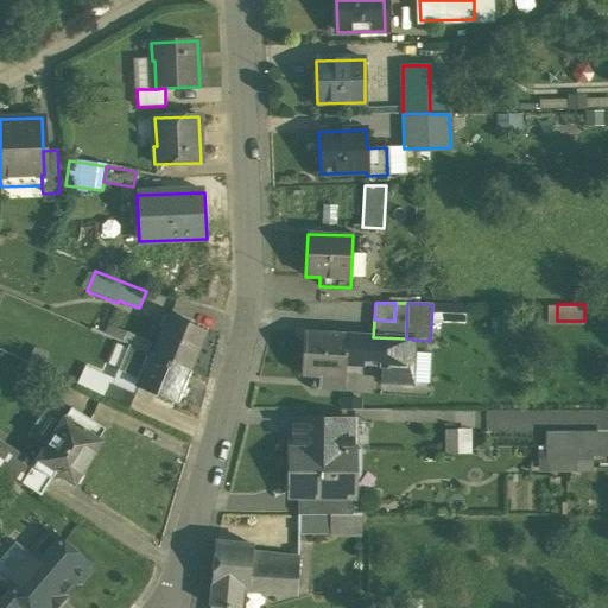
[(206,330),(169,316),(152,355),(189,371),(206,330)]
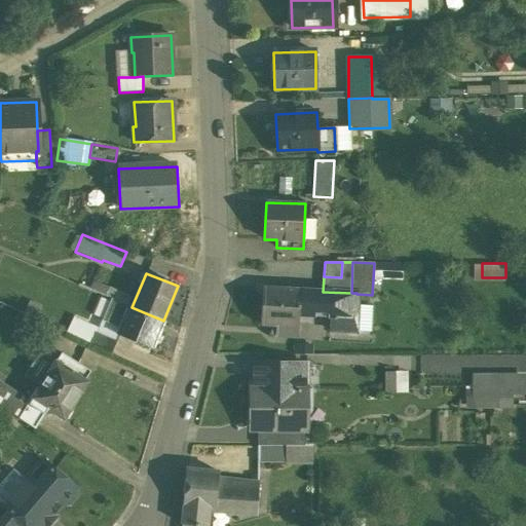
[(108,291),(91,284),(89,290),(105,296),(108,291)]
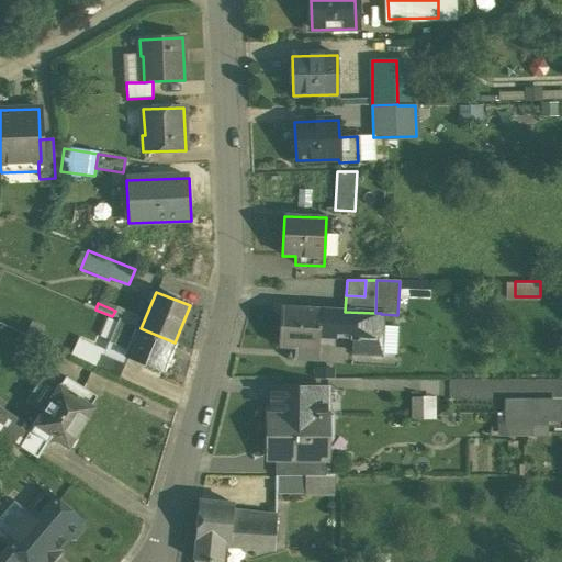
[(321,310),(280,307),(279,335),(277,340),(279,347),(284,349),(290,348),(295,348),(294,359),(317,361),(319,330),(321,310)]
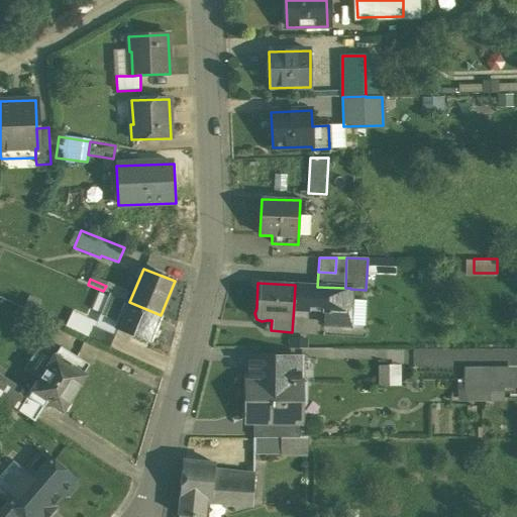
[(317,287),(295,285),(294,304),(304,305),(304,311),(324,312),(323,325),(348,326),(350,289),(350,288),(345,288),(317,287)]
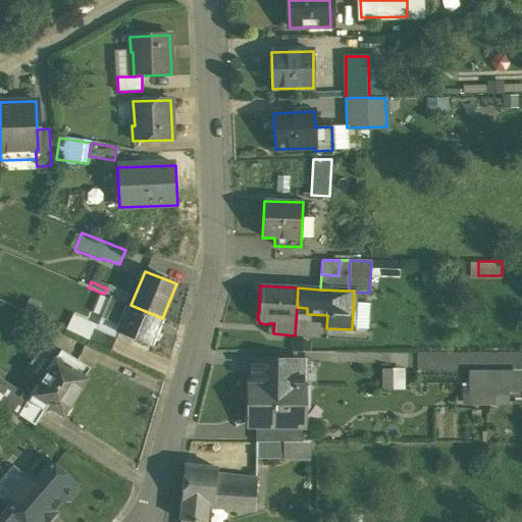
[(131,305),(128,304),(116,332),(150,347),(162,318),(131,305)]
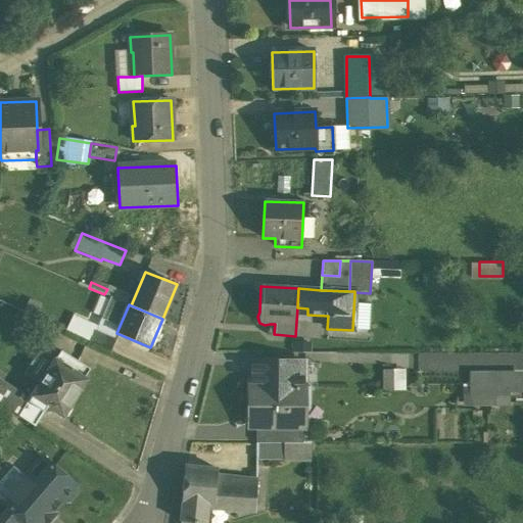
[(115,339),(93,330),(88,342),(110,352),(115,339)]
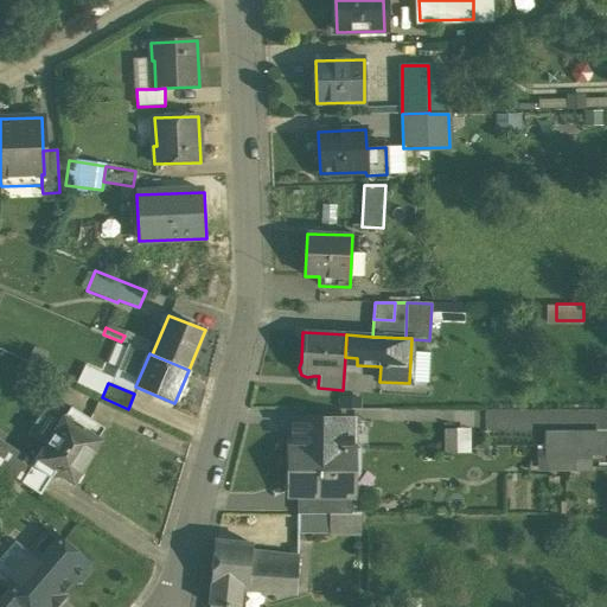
[(83,430),(64,417),(33,465),(33,467),(51,479),(56,472),(61,475),(62,480),(69,485),(77,483),(82,475),(81,472),(101,441),(97,439),(104,429),(90,420),(83,430)]
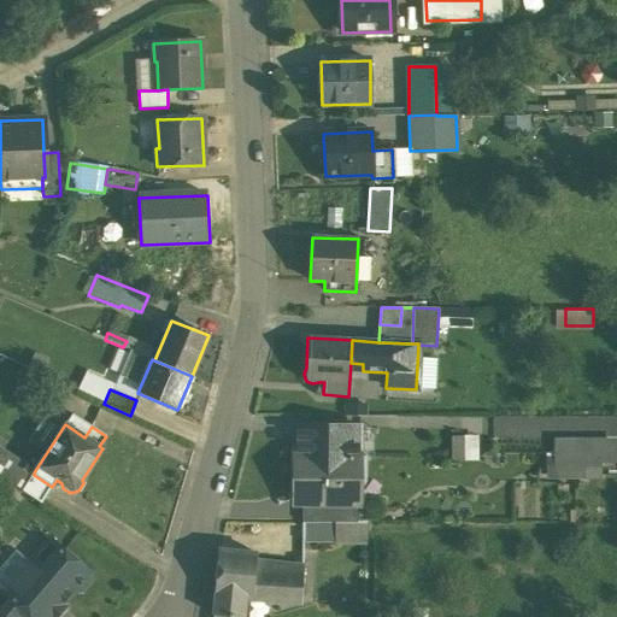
[(359,428),(295,428),(295,457),(359,457),(359,428)]
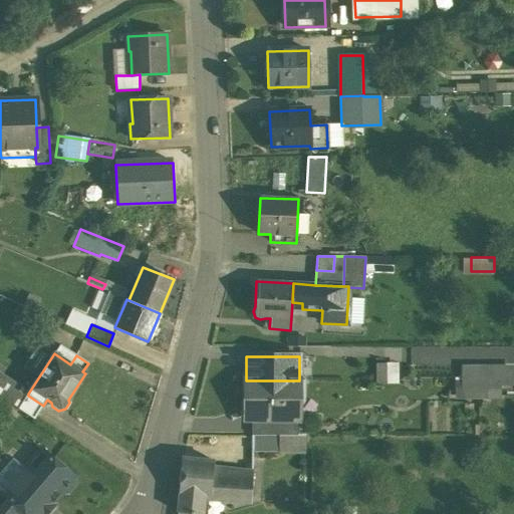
[(376,363),(376,384),(398,384),(398,363),(376,363)]
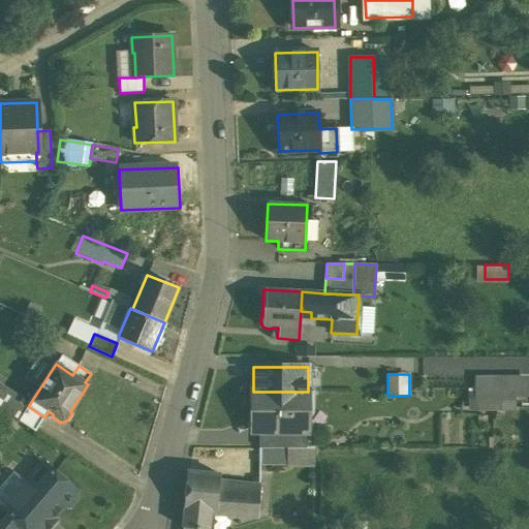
[(528,400),(528,398),(528,379),(475,378),(475,393),(469,393),(468,410),(516,412),(517,400),(528,400)]
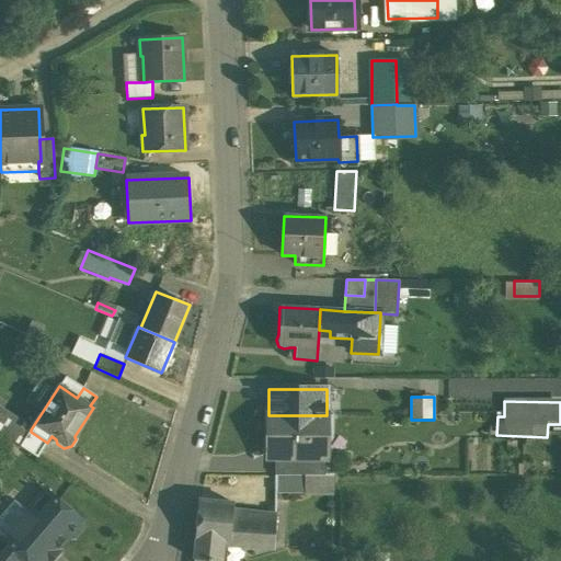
[(31,430),(0,409),(0,433),(37,457),(47,443),(31,432),(31,430)]
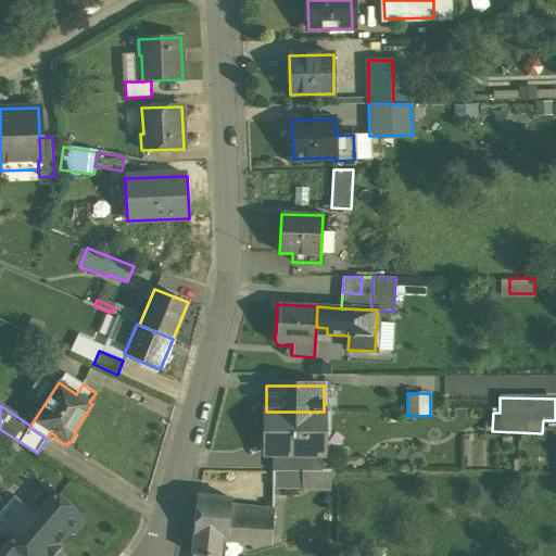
[(324,412),(266,412),(266,453),(273,453),(315,453),(315,451),(323,451),(324,412)]
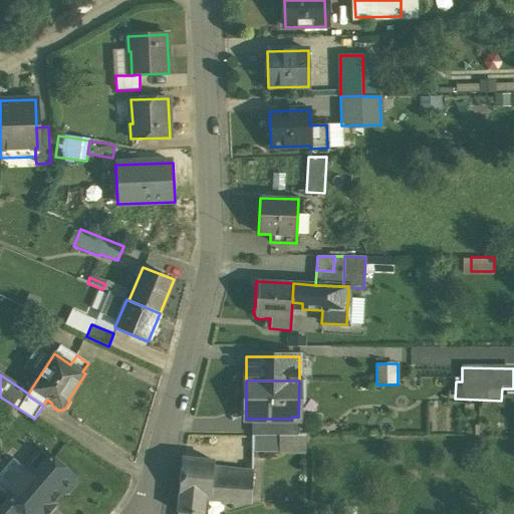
[(291,419),(252,419),(251,436),(278,436),(298,436),(298,417),(291,417),(291,419)]
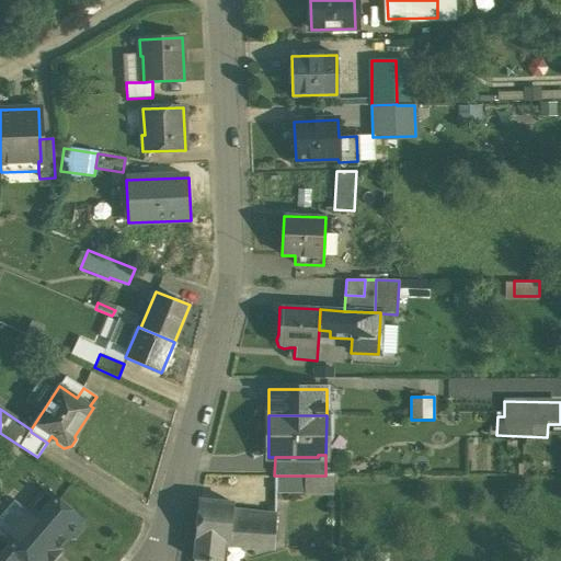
[(304,476),(274,476),(274,493),(304,494),(304,476)]
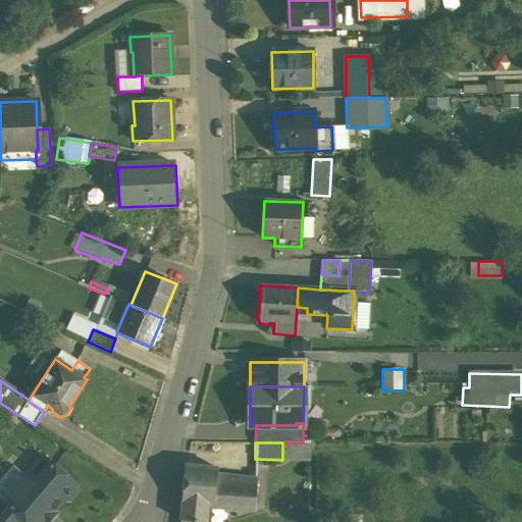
[(303,442),(282,442),(282,460),(309,460),(310,442),(303,442)]
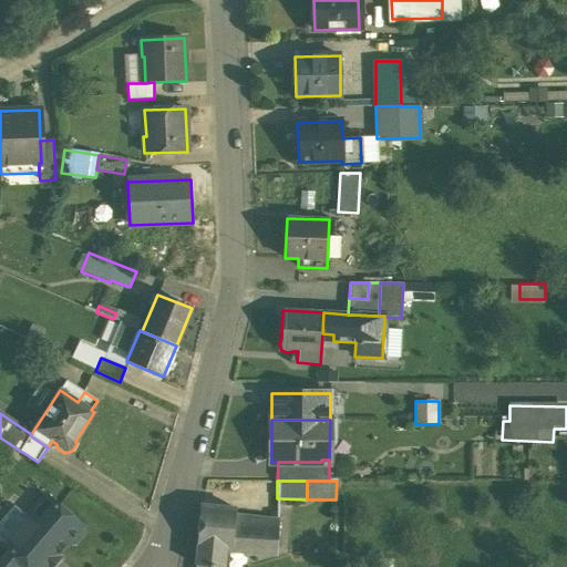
[(6,543),(4,545),(13,553),(29,566),(48,566),(69,544),(74,544),(82,534),(82,527),(45,496),(28,517),(6,543)]
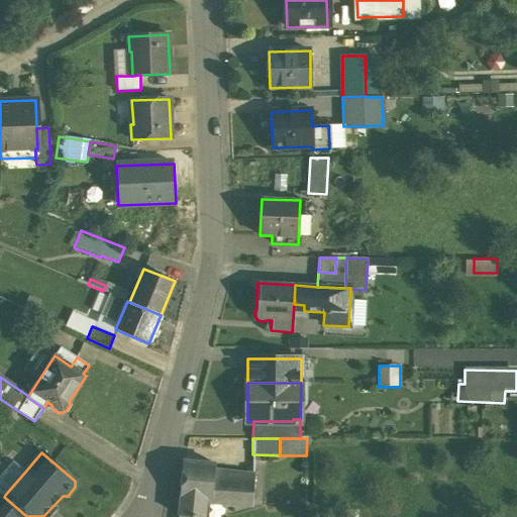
[(13,460),(0,475),(0,491),(5,495),(25,472),(13,460)]
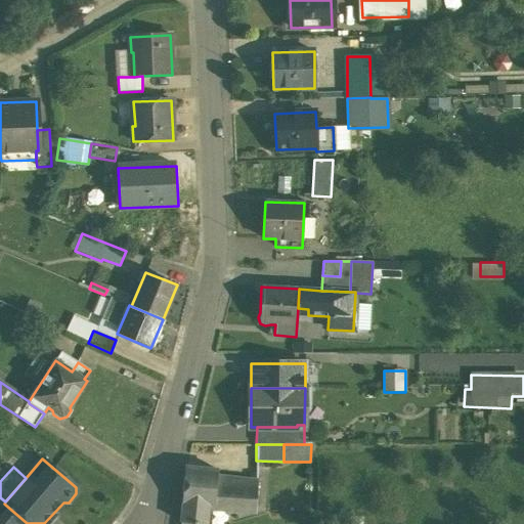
[(218,470),(185,468),(181,522),(194,523),(206,523),(209,506),(255,509),(257,480),(218,477),(218,470)]
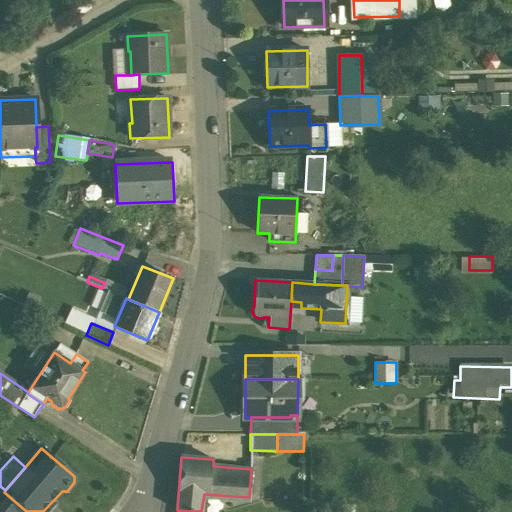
[(5,490),(0,486),(0,511),(12,499),(4,492),(5,490)]
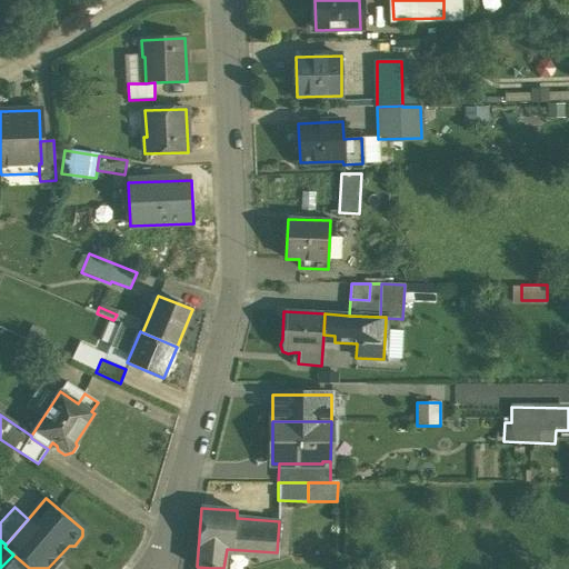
[(29,568),(13,555),(0,568),(29,568)]
